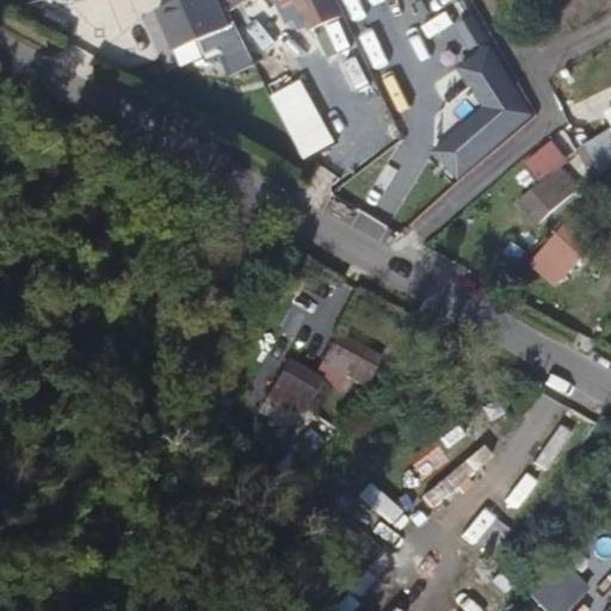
[(226,22),(216,0),(187,0),(162,11),(176,41),(204,29),(207,31),(226,22)]
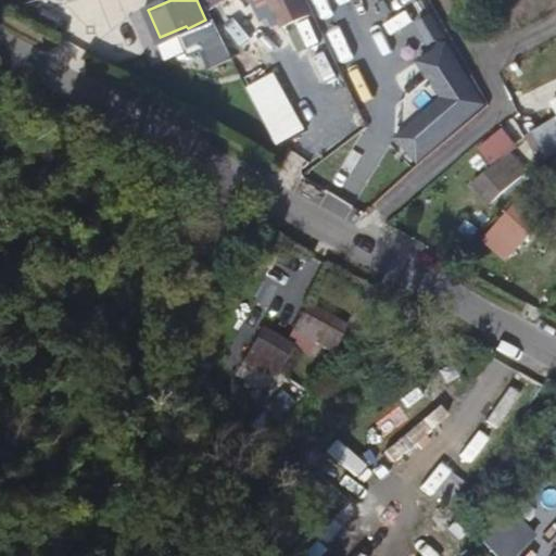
[(310,14),(302,0),(270,0),(283,26),(310,14)]
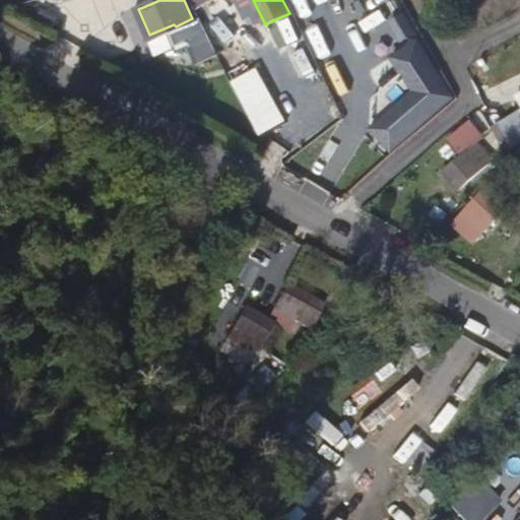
[(353,0),(323,0),(328,19),(356,12),(353,0)]
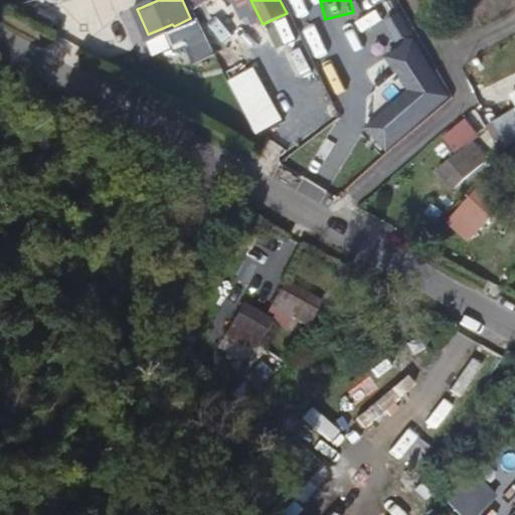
[(401,5),(397,0),(384,0),(375,8),(384,19),(401,5)]
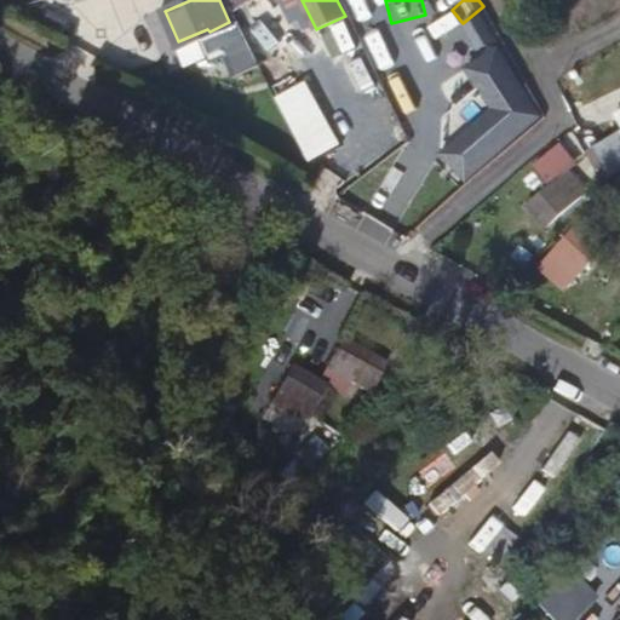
[(488,52),(504,42),(492,22),(476,32),(488,52)]
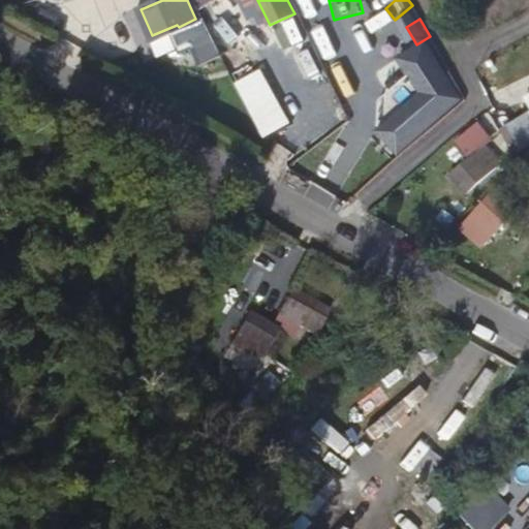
[(440,55),(417,71),(428,88),(439,80),(452,69),(442,58),(440,55)]
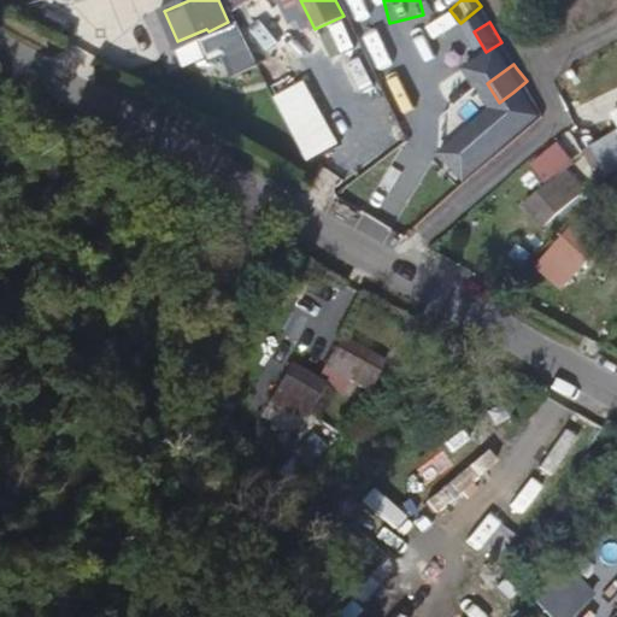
[(528,113),(533,119),(545,110),(527,81),(512,93),(528,113)]
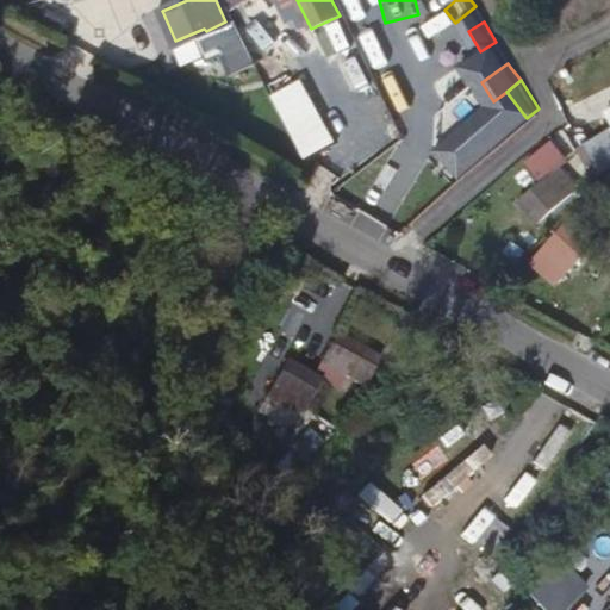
[(506,92),(493,101),(495,103),(511,123),(522,112),(506,92)]
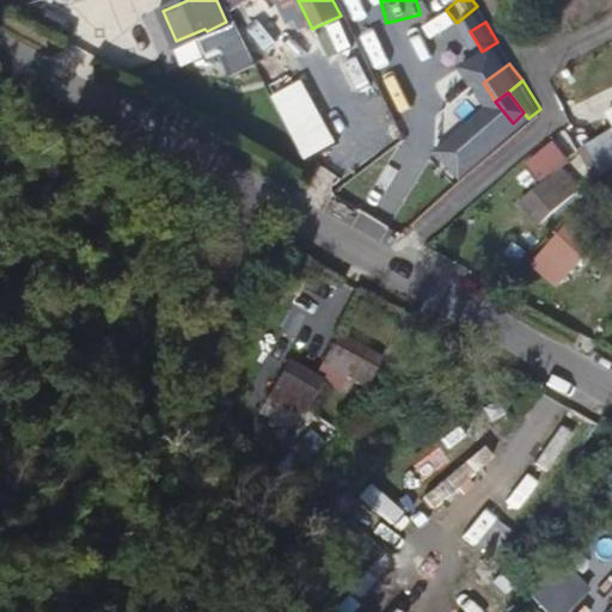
[(281,99),(292,129),(305,124),(294,95),(281,99)]
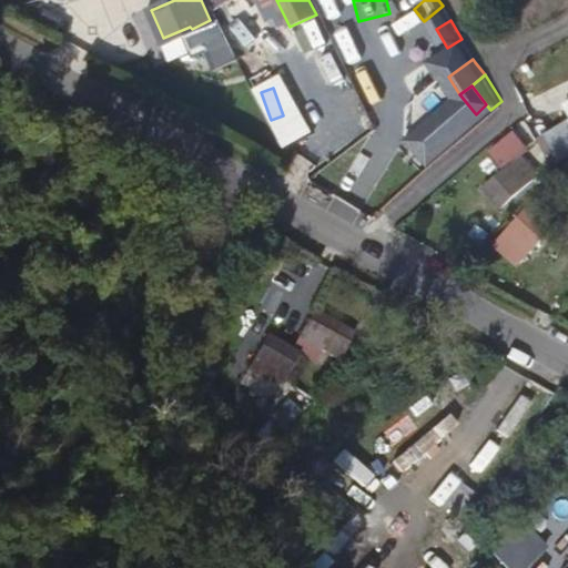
[(476,114),(460,95),(429,123),(445,141),(476,114)]
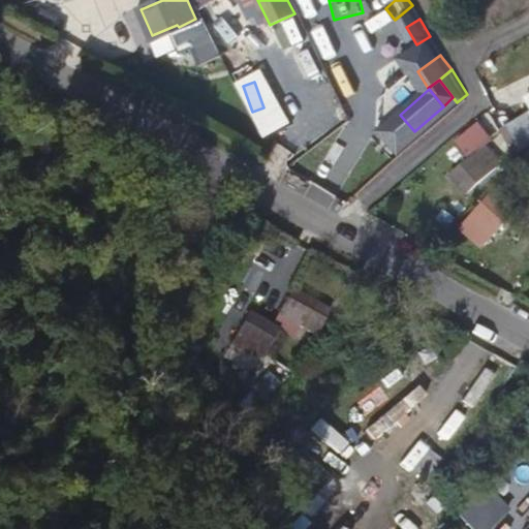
[(271,136),(290,124),(278,105),(259,119),(271,136)]
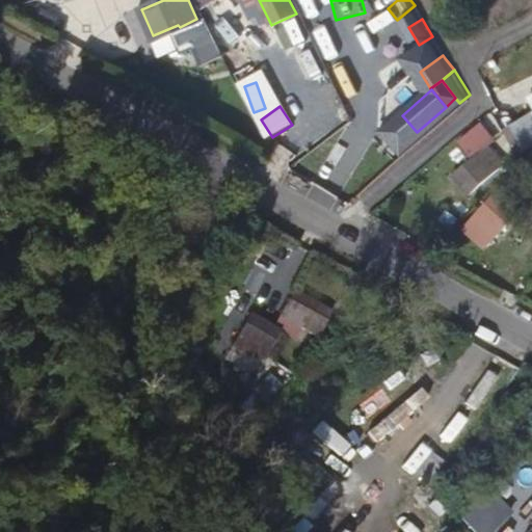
[(493,144),(477,125),(457,141),(471,157),(449,177),(468,196),(500,167),(486,151),(493,144)]
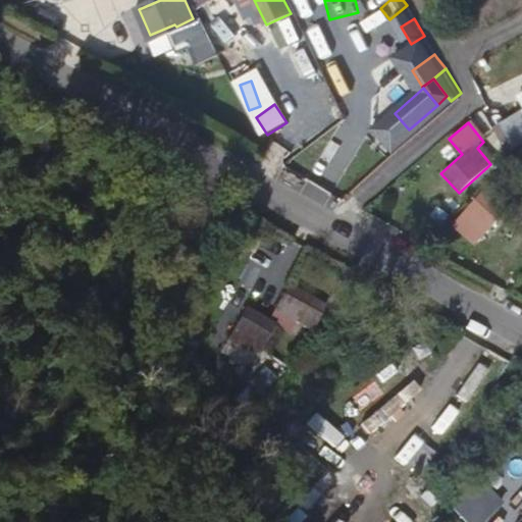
[(472,210),(491,227),(512,204),(492,188),(472,210)]
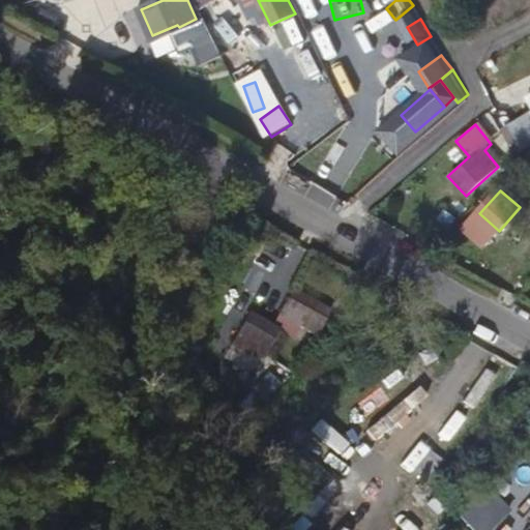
[(466,206),(455,198),(447,209),(458,216),(466,206)]
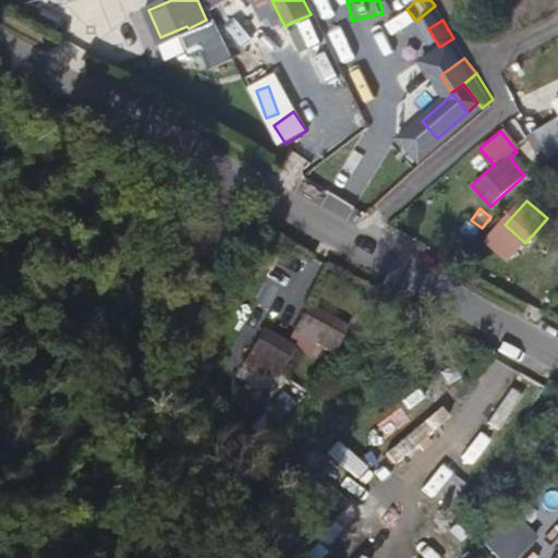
[(518,252),(525,243),(505,225),(497,233),(518,252)]
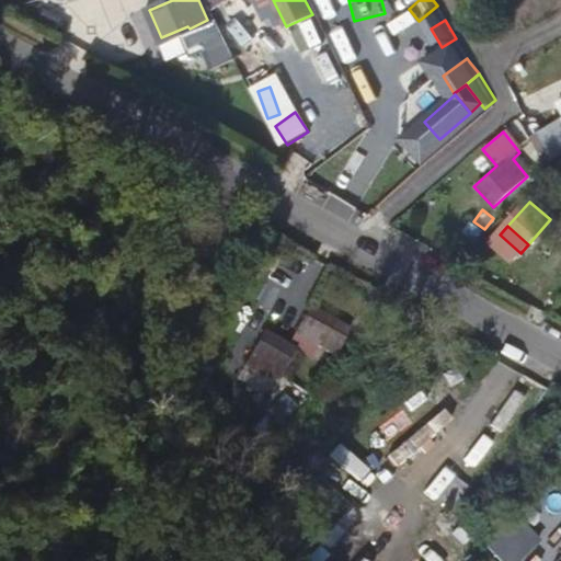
[(335,331),(324,351),(333,356),(345,338),(341,334),(342,329),(309,311),(307,316),(335,331)]
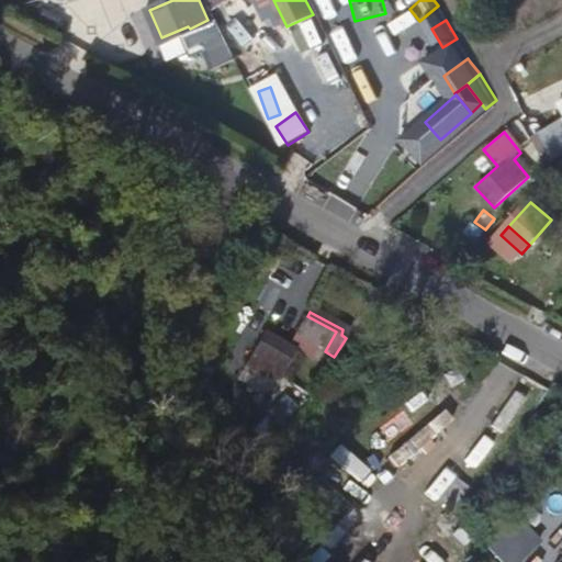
[(308,350),(321,358),(325,351),(336,332),(307,316),(296,336),(311,345),(308,350)]
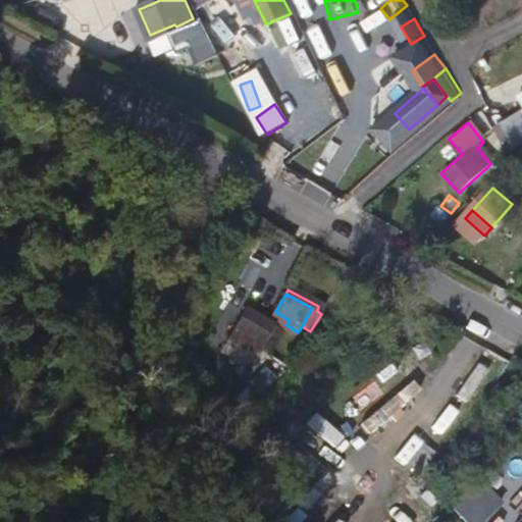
[(245,310),(229,337),(255,354),(272,326),(245,310)]
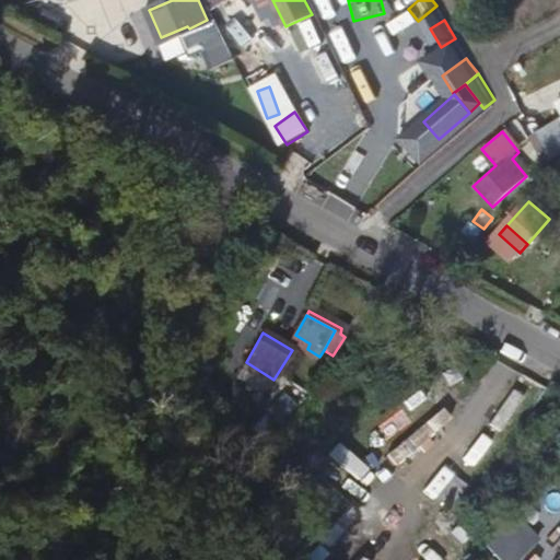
[(316,360),(319,357),(307,349),(305,354),(316,360)]
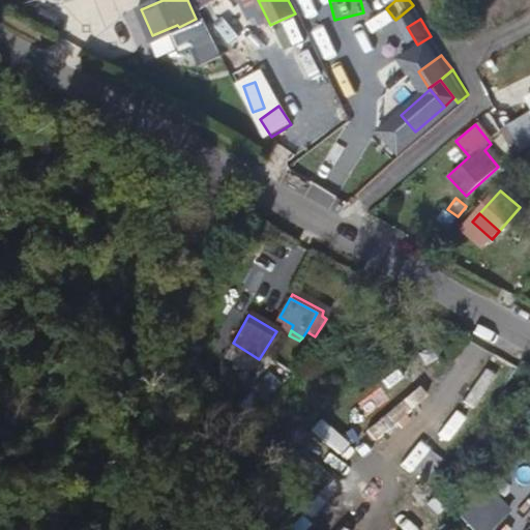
[(376,445),(434,393),(424,383),(366,434),(376,445)]
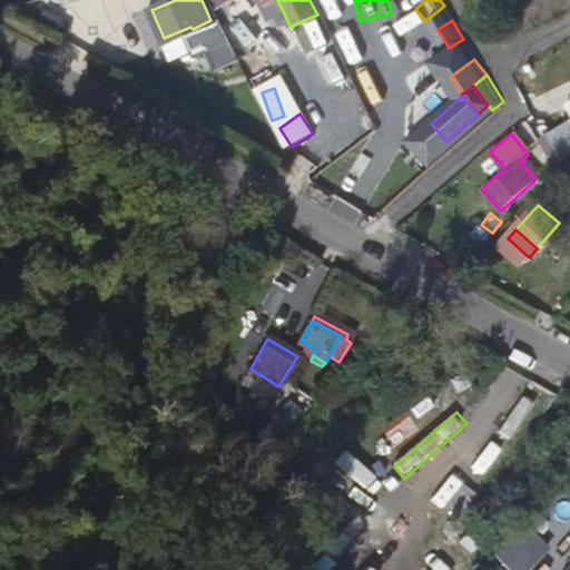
[(243,450),(252,459),(264,449),(274,438),(265,429),(254,439),(243,450)]
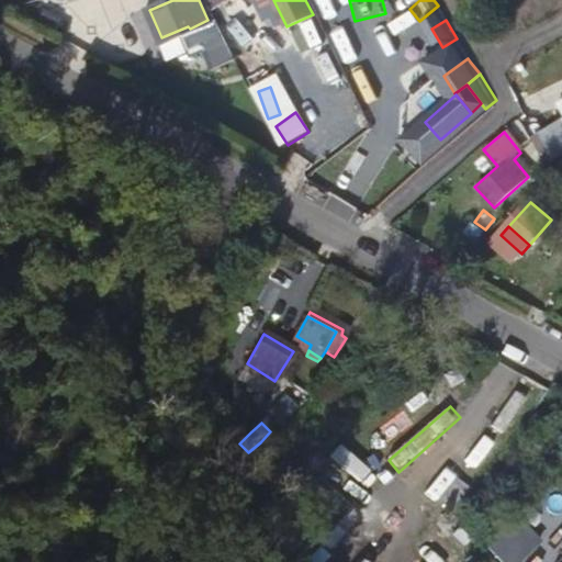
[(351,447),(337,459),(369,494),(382,482),(351,447)]
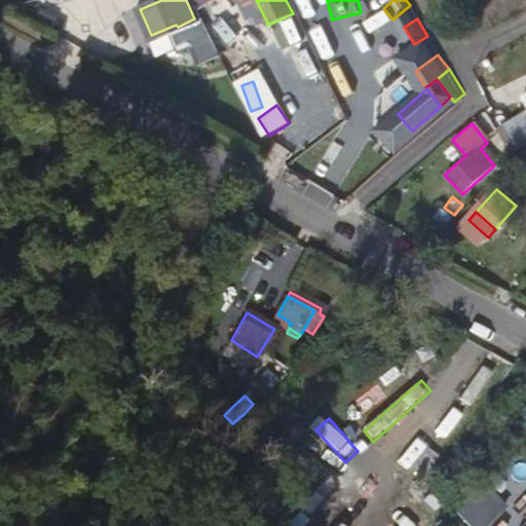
[(321,435),(310,442),(325,463),(335,457),(321,435)]
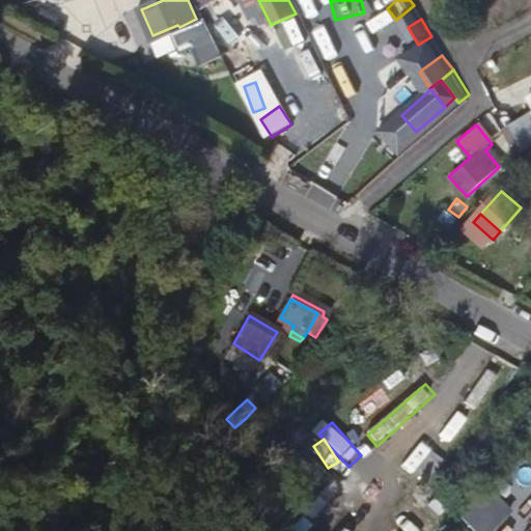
[(279,478),(296,496),(315,477),(299,459),(279,478)]
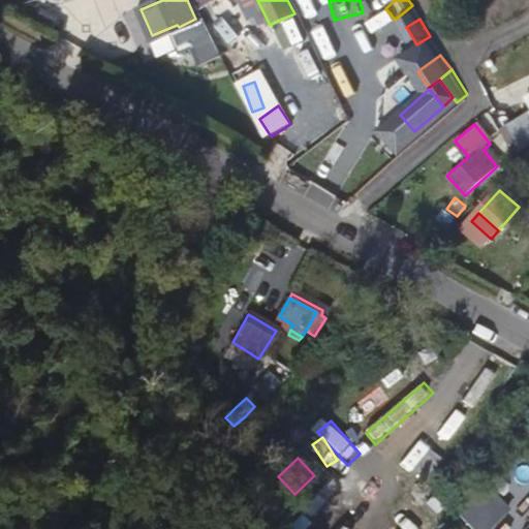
[(501,487),(509,497),(528,480),(520,470),(501,487)]
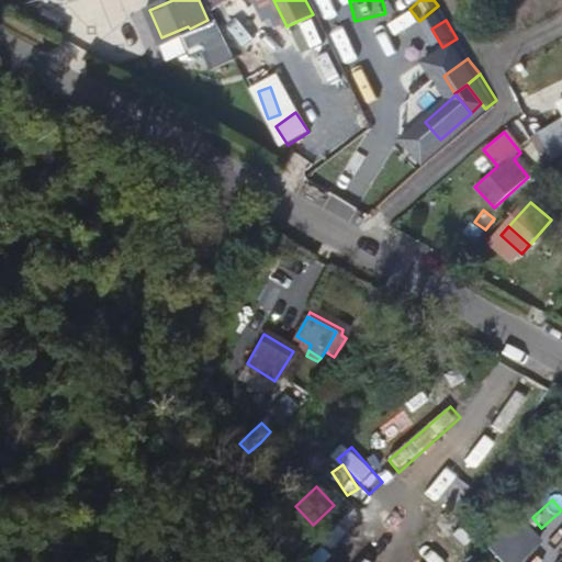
[(460,553),(473,547),(459,523),(447,529),(460,553)]
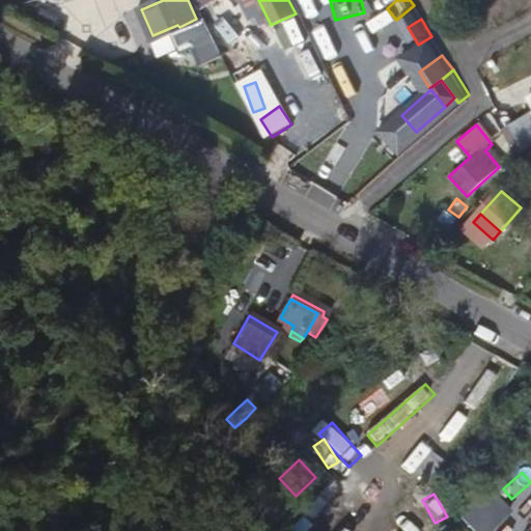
[(486,495),(466,514),(474,524),(496,504),(486,495)]
